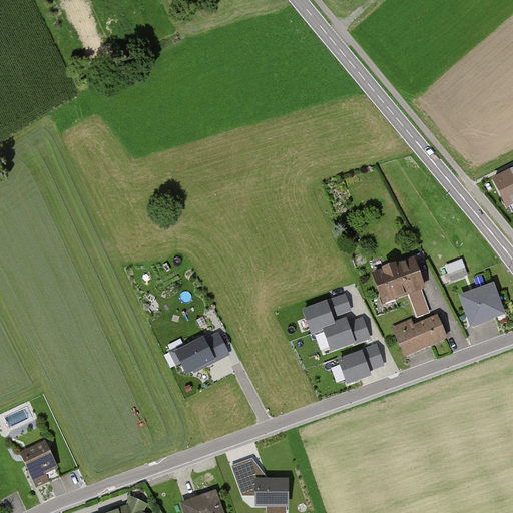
[(512,170),(493,180),(508,211),(512,208),(512,170)]
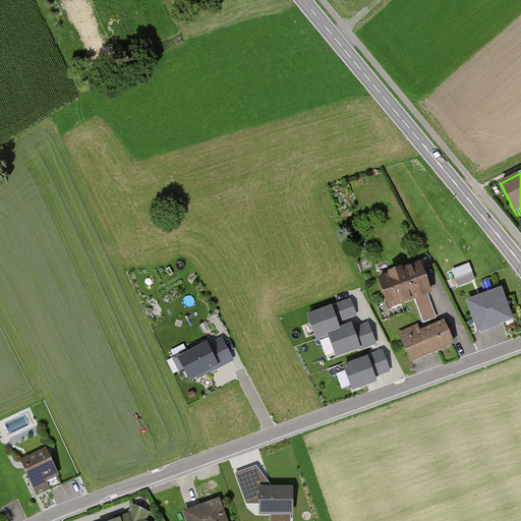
[(458,285),(477,279),(472,262),(453,267),(458,285)]
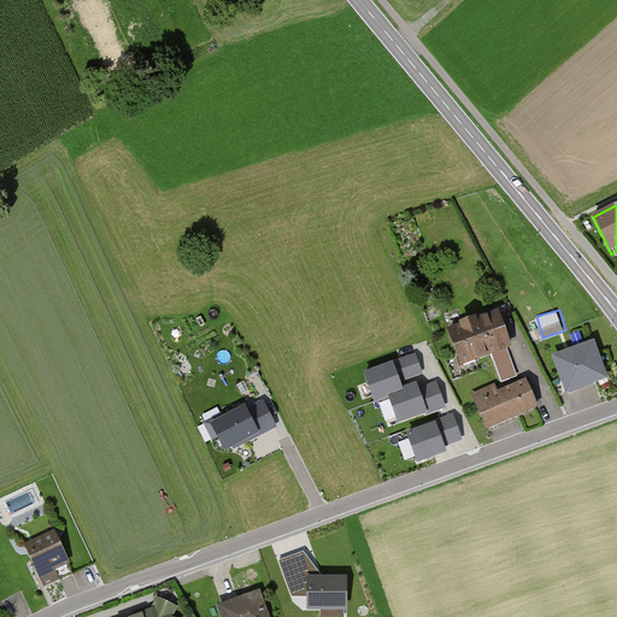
[(509,346),(497,313),(447,331),(459,364),(509,346)]
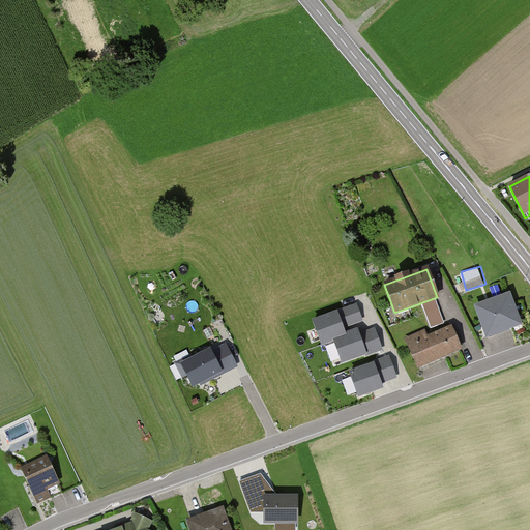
[(475,304),(486,332),(523,319),(511,291),(475,304)]
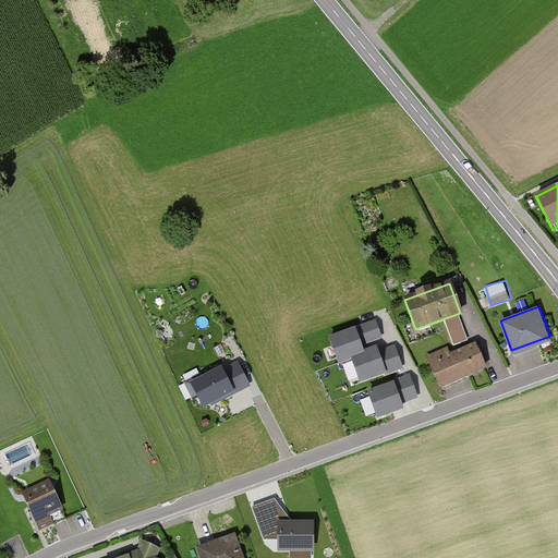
[(378,318),(330,334),(339,363),(353,358),(361,381),(404,367),(397,341),(366,351),(364,343),(384,337),(378,318)]
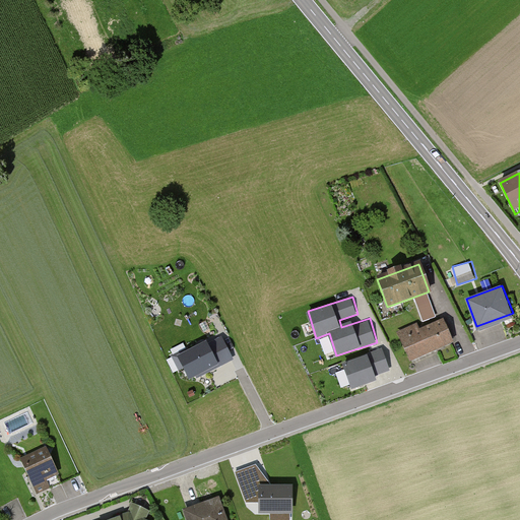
[(418,331),(416,325),(398,333),(410,361),(452,341),(442,320),(418,331)]
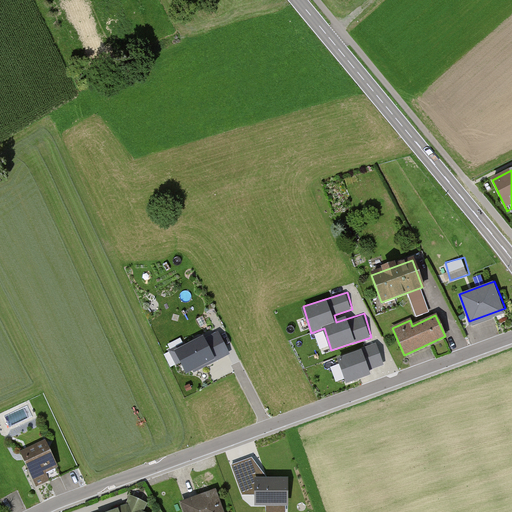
[(203,336),(171,352),(177,363),(182,360),(187,370),(227,349),(218,332),(205,339),(203,336)]
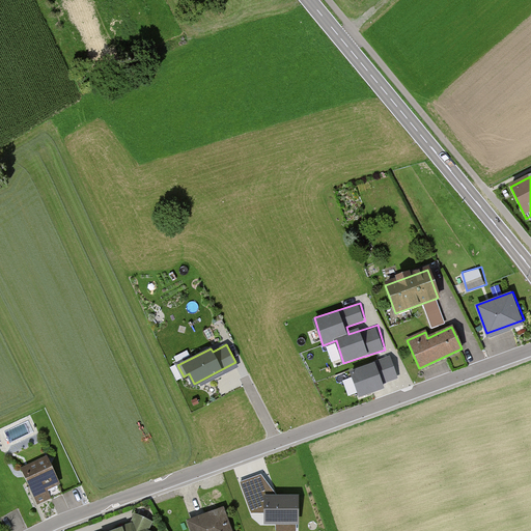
[(393,357),(351,368),(358,396),(386,389),(384,382),(398,379),(393,357)]
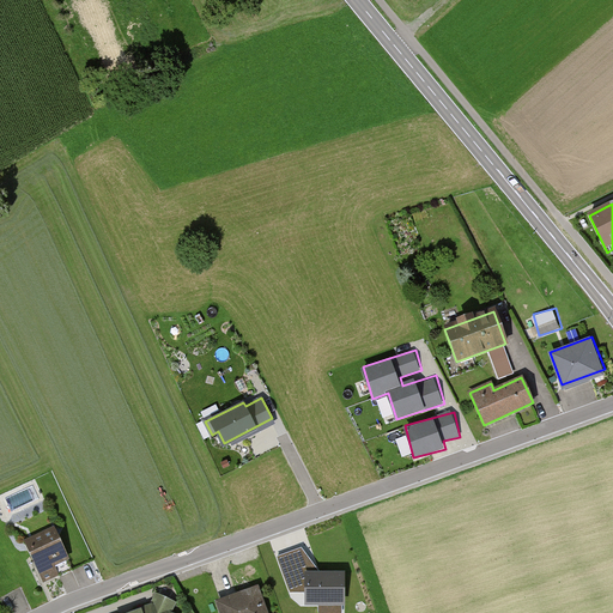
[(66,559),(53,533),(26,546),(44,583),(58,577),(52,565),(66,559)]
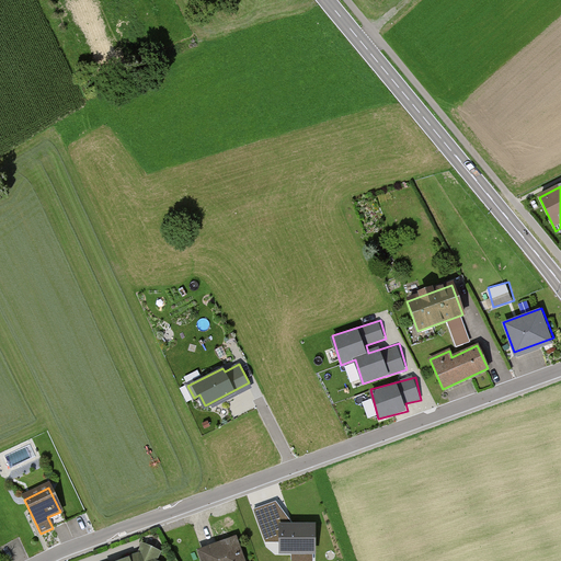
[(276,502),(254,510),(266,542),(279,542),(281,554),(316,554),(316,524),(293,524),(276,502)]
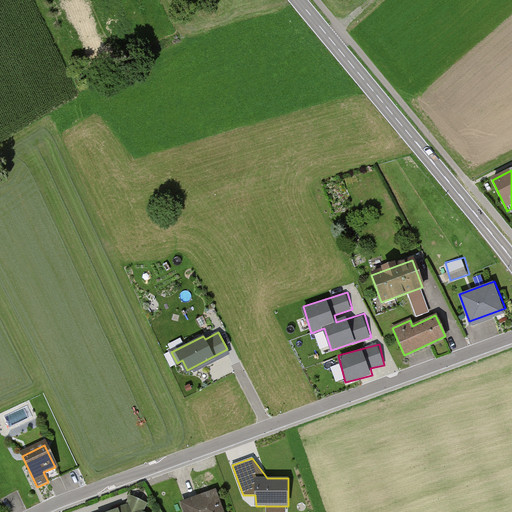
[(221,511),(214,492),(181,504),(184,511),(221,511)]
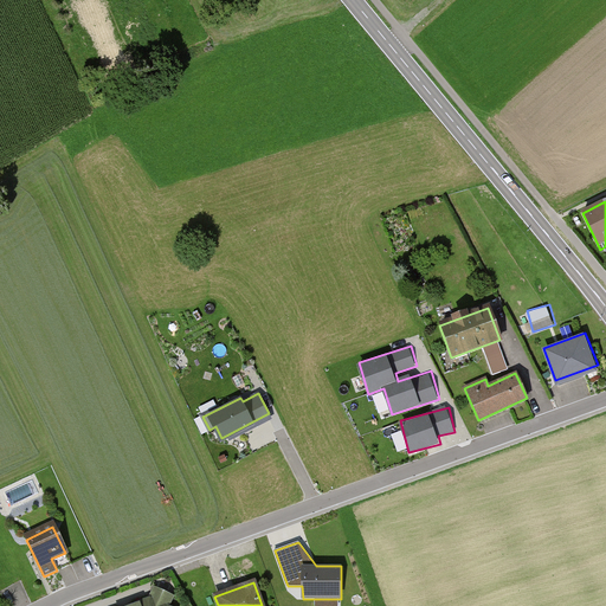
[(169,605),(174,598),(154,590),(149,601),(135,605),(169,605)]
